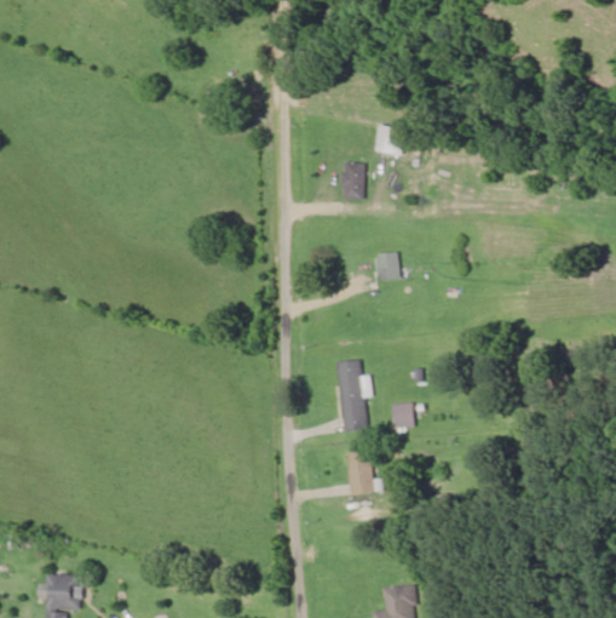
[(376,153),(403,153),(403,126),(376,126),(376,153)]
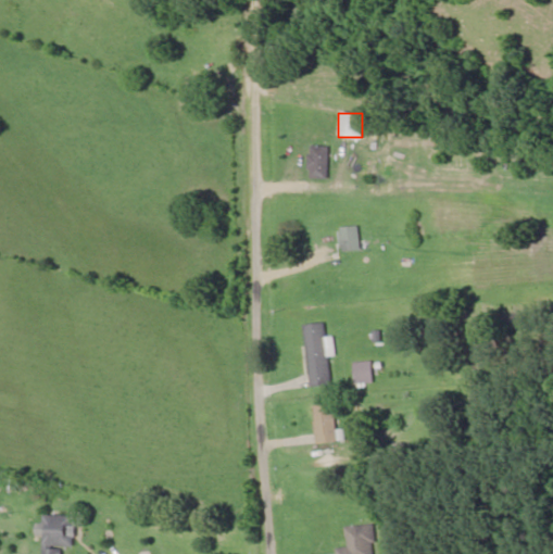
[(308,178),(326,178),(326,145),(308,145),(308,178)]
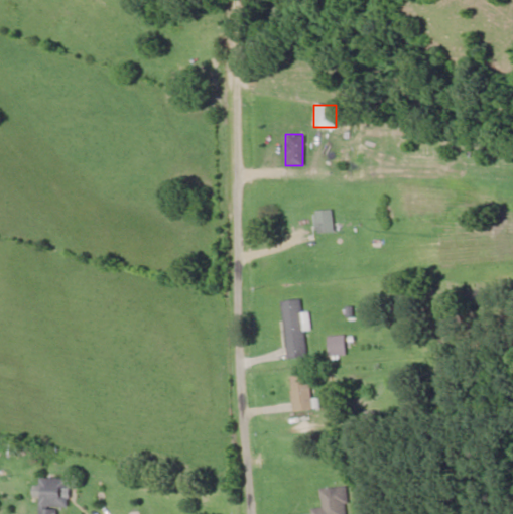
[(333,232),(332,209),(312,210),(313,233),(333,232)]
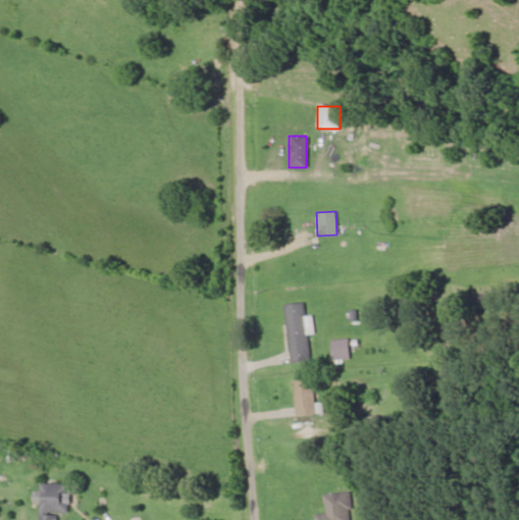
[(283,304),(288,363),(307,361),(303,302),(283,304)]
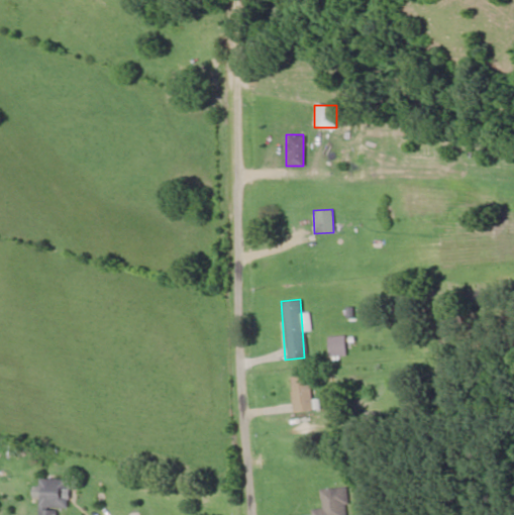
[(344,335),(326,335),(326,355),(344,355),(344,335)]
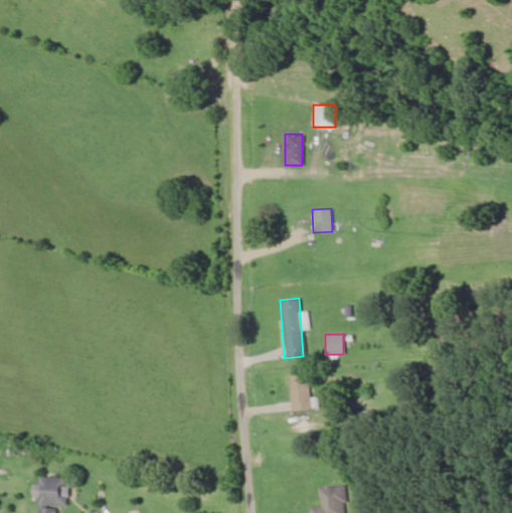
[(311,408),(309,373),(289,374),(291,409),(311,408)]
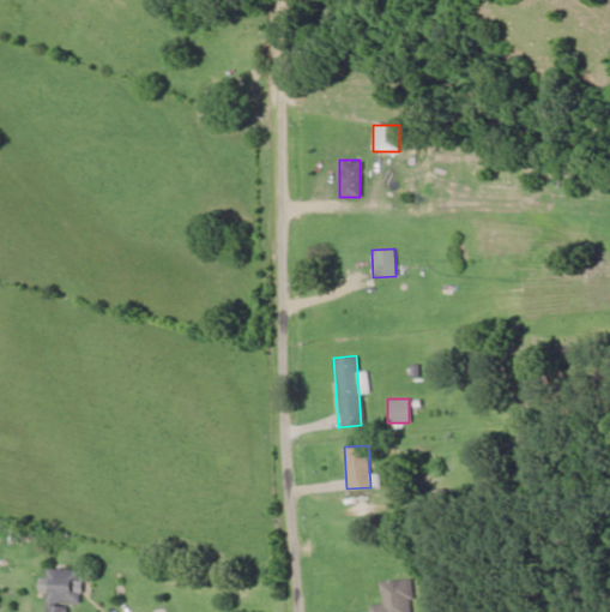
[(79,604),(80,569),(41,568),(41,591),(47,592),(46,611),(64,611),(64,603),(79,604)]
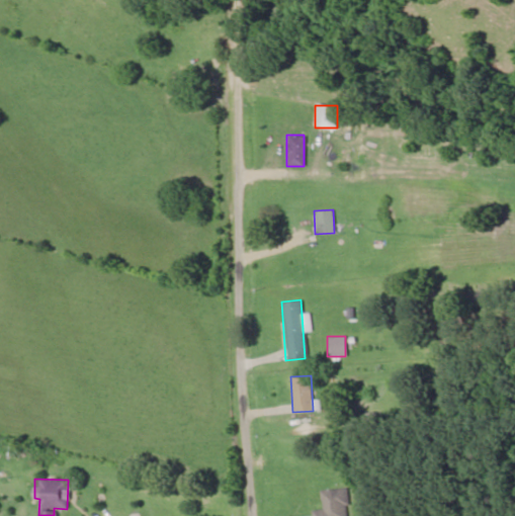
[(320,490),(321,509),(312,510),(312,515),(347,515),(345,488),(320,490)]
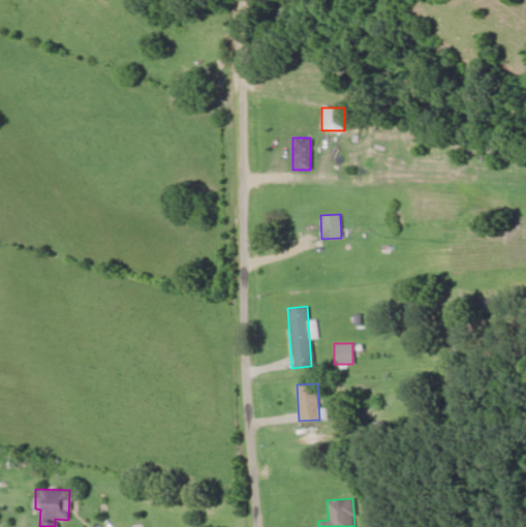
All buildings are outlined.
